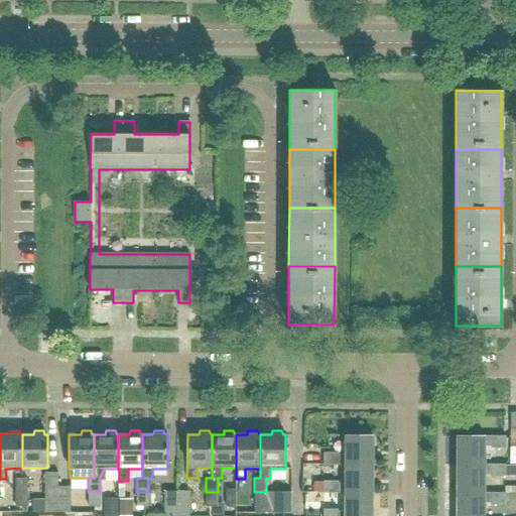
[(457,435),(457,465),(484,465),(485,444),(491,444),(491,448),(505,448),(505,436),(484,436),(457,435)]
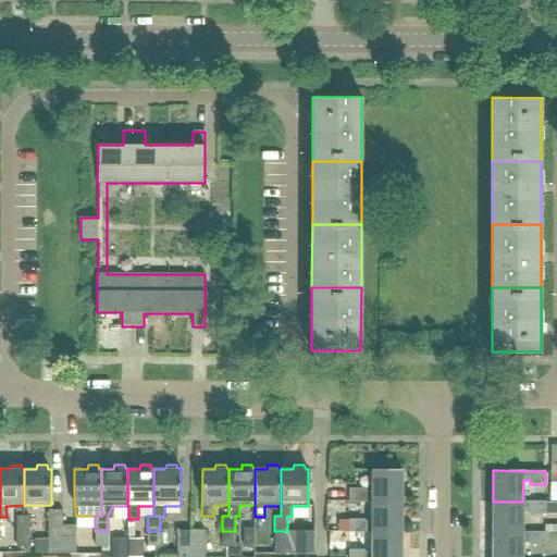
[(372,502),(401,502),(401,471),(372,471),(372,493),(364,493),(364,490),(349,490),(349,502),(372,502)]
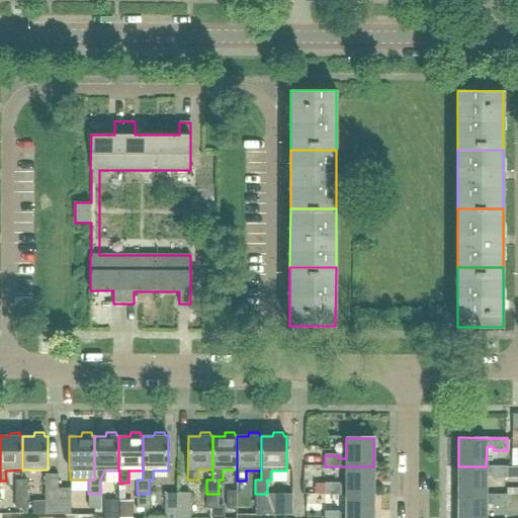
[(346,495),(373,496),(373,466),(346,466),(346,487),(339,487),(339,484),(325,484),(325,495),(346,495)]
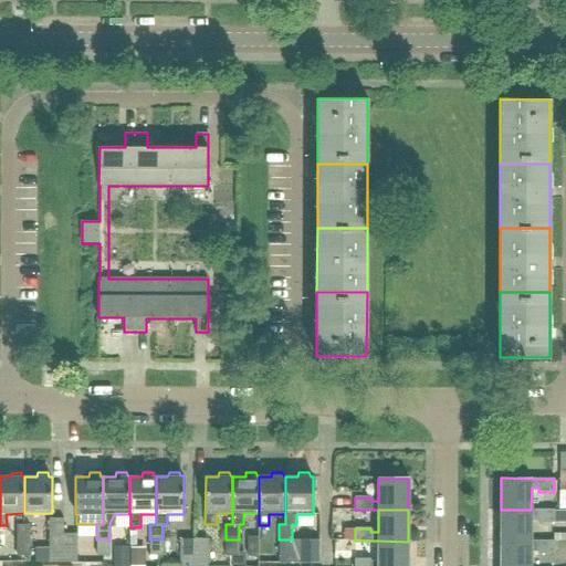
[(554,511),(531,510),(501,510),(501,541),(531,541),(531,520),(538,520),(538,523),(554,523),(554,511)]
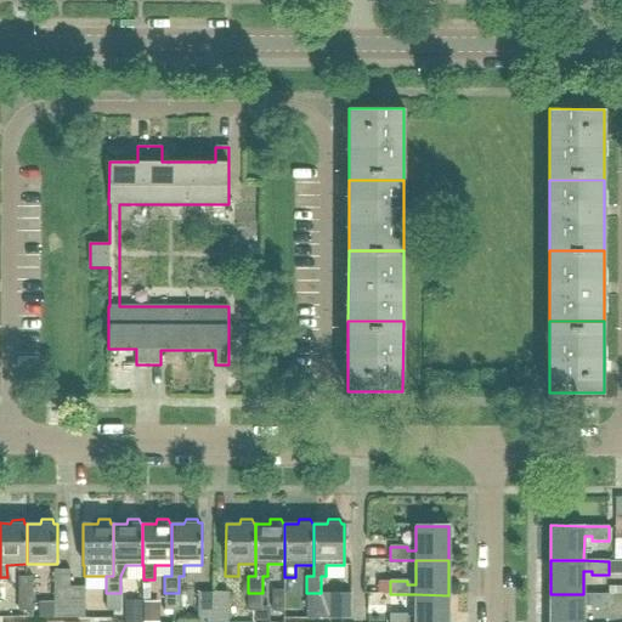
[(55,616),(72,616),(72,586),(69,586),(69,569),(54,569),(55,616)]
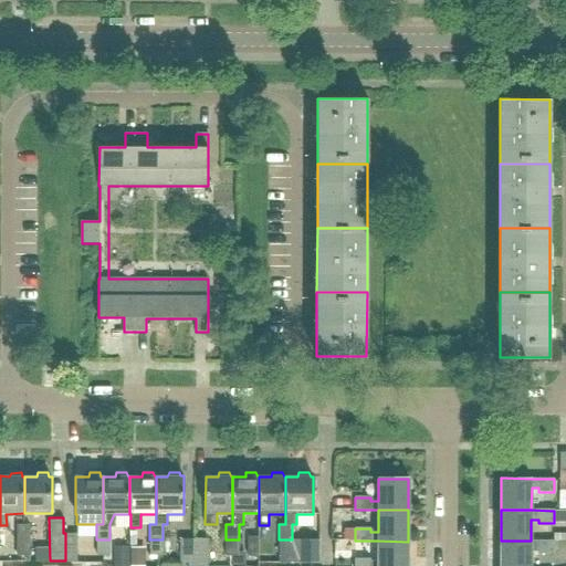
[(17,524),(17,540),(30,540),(30,524),(17,524)]
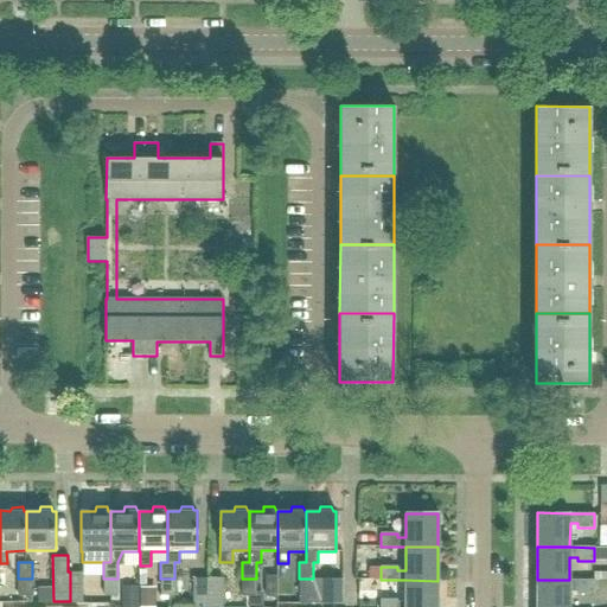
[(83,572),(70,572),(70,601),(83,601),(83,572)]
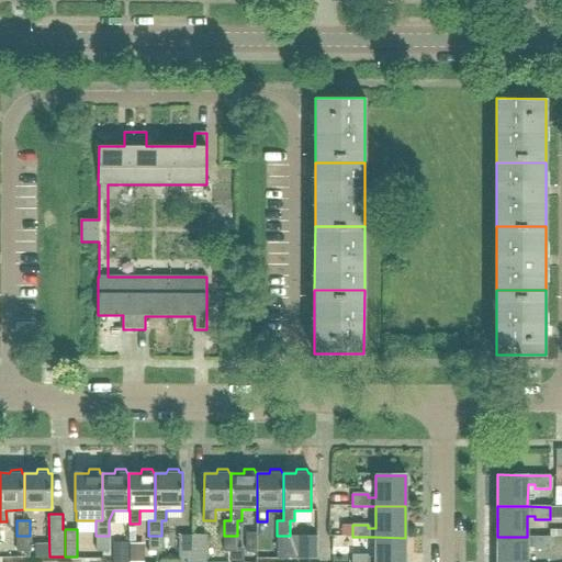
[(179,561),(182,561),(193,561),(193,534),(179,535),(179,561)]
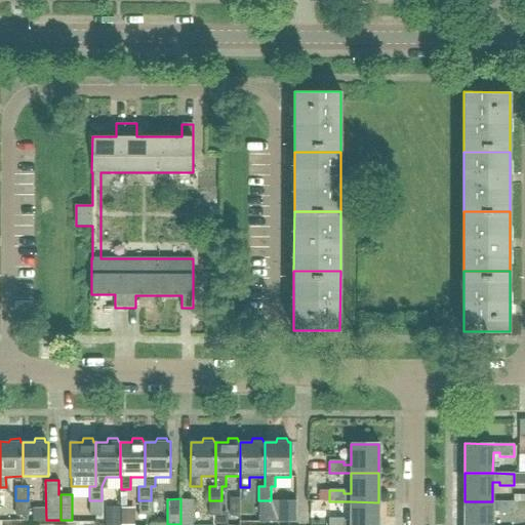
[(193,498),(180,498),(180,524),(193,524),(193,498)]
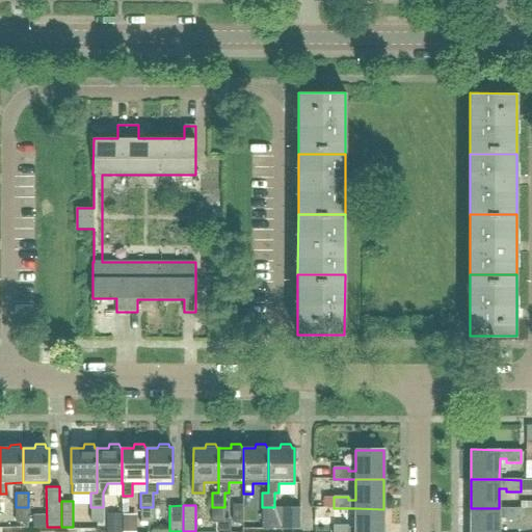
[(274,506),(274,507),(275,522),(268,522),(268,528),(300,528),(300,506),(274,506)]
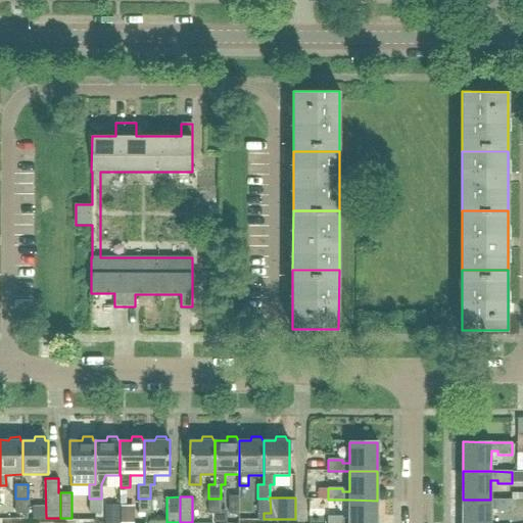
[(101,498),(89,498),(89,513),(95,513),(101,513),(101,503),(101,498)]
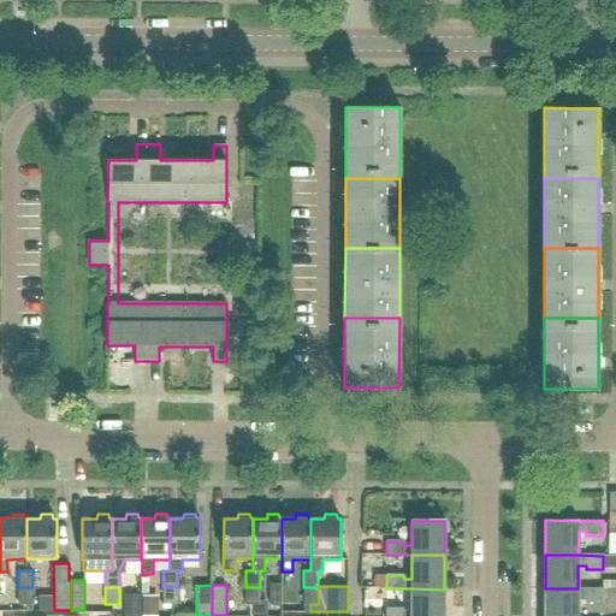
[(177,587),(163,587),(163,604),(177,604),(177,587)]
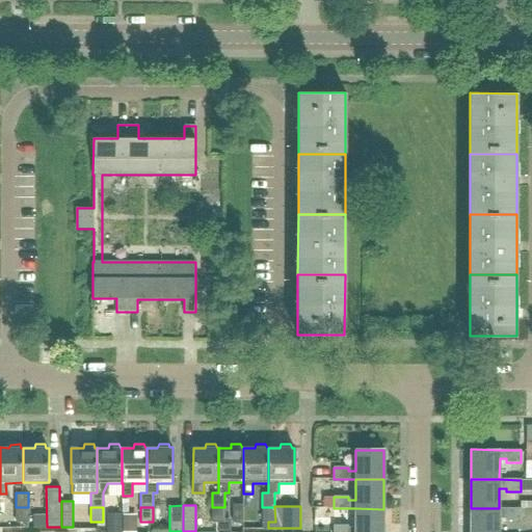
[(224,507),(212,507),(212,522),(218,522),(224,522),(224,519),(224,507)]
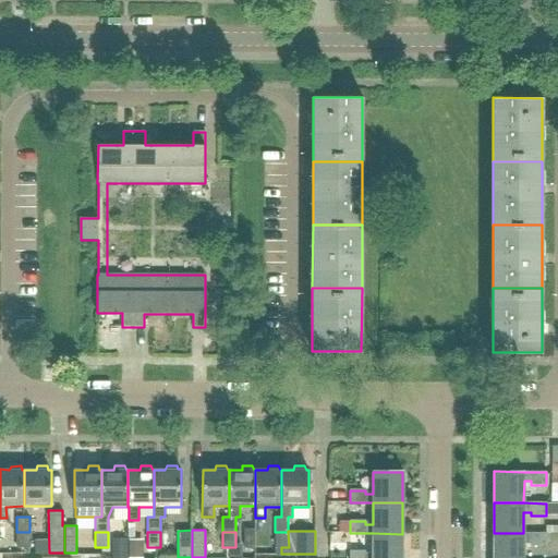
[(288,532),(275,532),(275,554),(281,554),(281,547),(289,547),(288,532)]
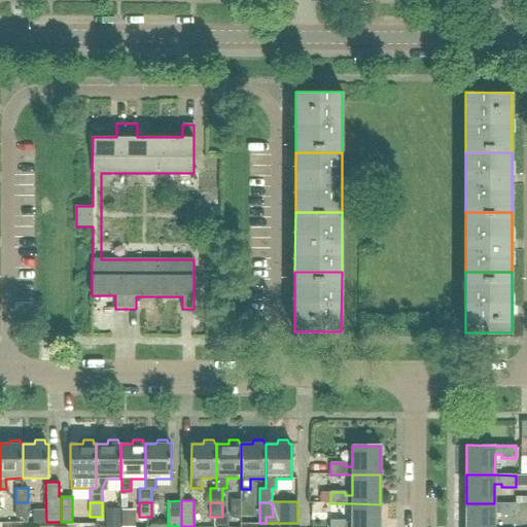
[(380,526),(380,504),(352,503),(352,524),(345,524),(345,521),(330,521),(330,526),(380,526)]
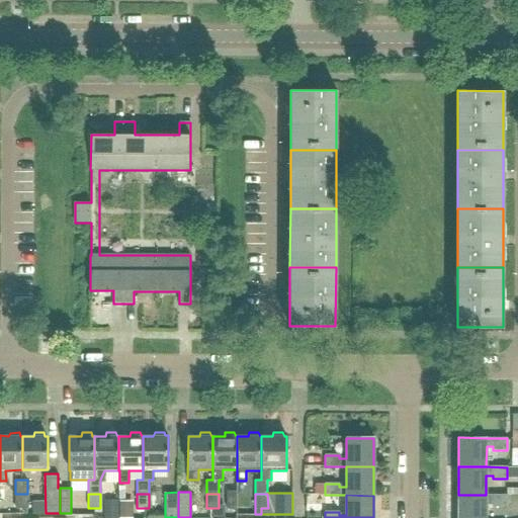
[(507,496),(486,495),(458,495),(457,517),(486,517),(486,504),(493,504),(493,507),(507,507),(507,496)]
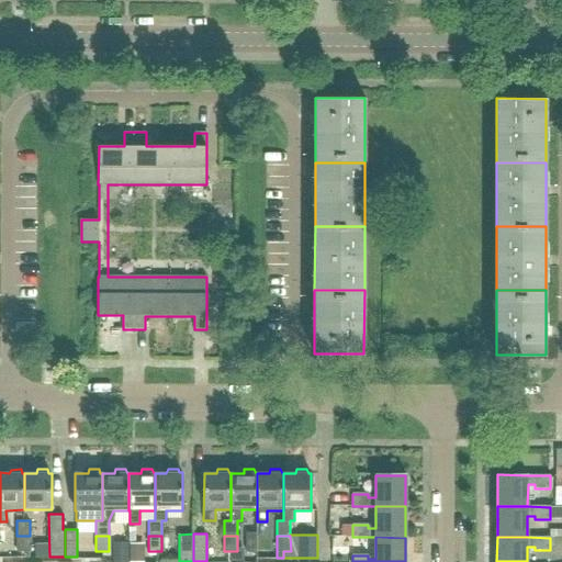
[(113,542),(113,561),(128,561),(128,542),(113,542)]
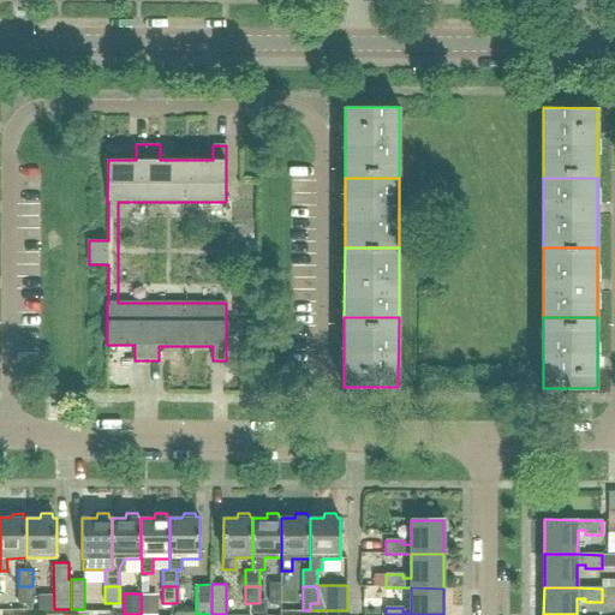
[(260,603),(252,603),(251,614),(266,614),(266,599),(260,599),(260,603)]
